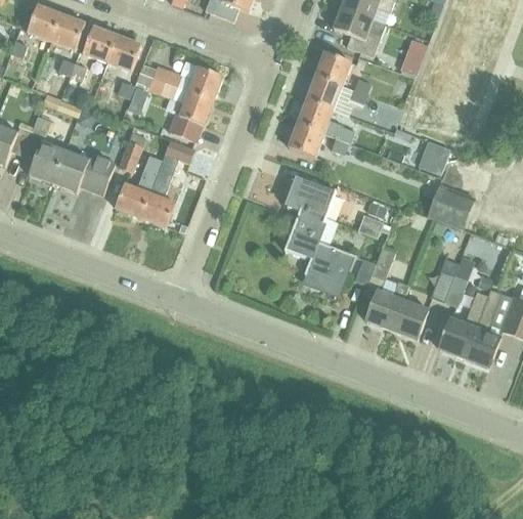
[(208,0),(205,9),(233,20),(238,7),(248,10),(252,0),(208,0)]
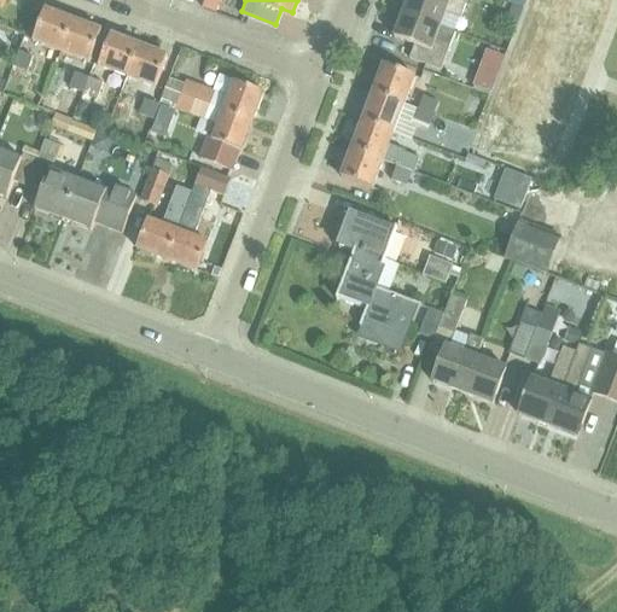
[(406,0),(403,7),(442,22),(446,9),(461,15),(466,0),(406,0)]
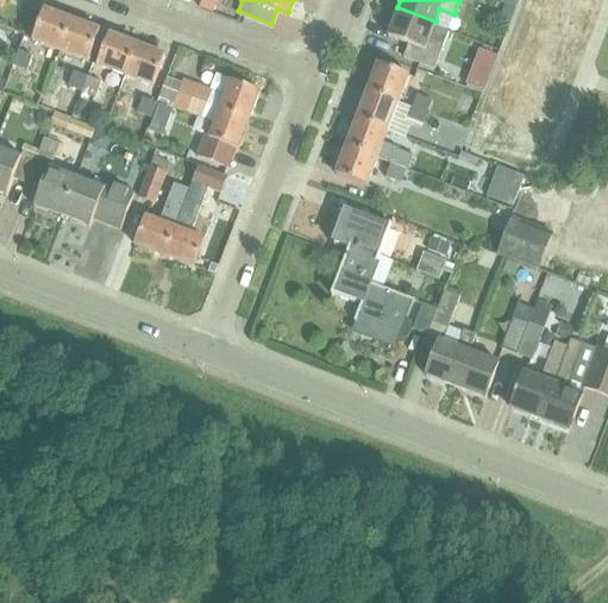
[(503,0),(497,14),(509,19),(512,11),(515,4),(507,0),(503,0)]
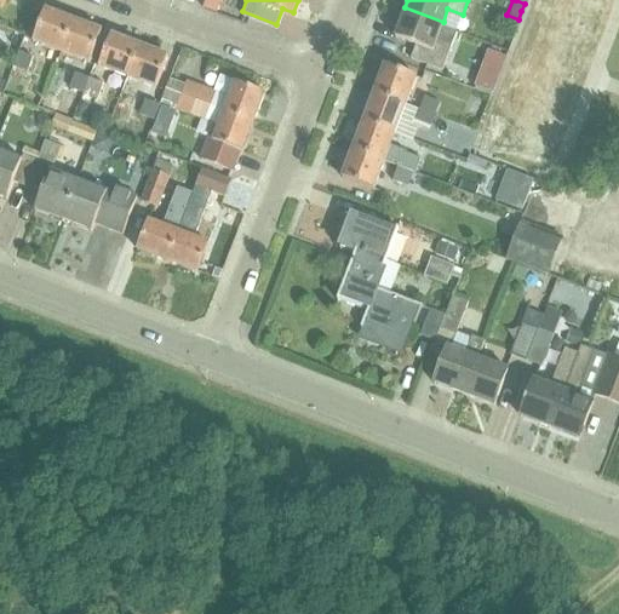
[(61,47),(72,16),(44,5),(32,36),(61,47)]
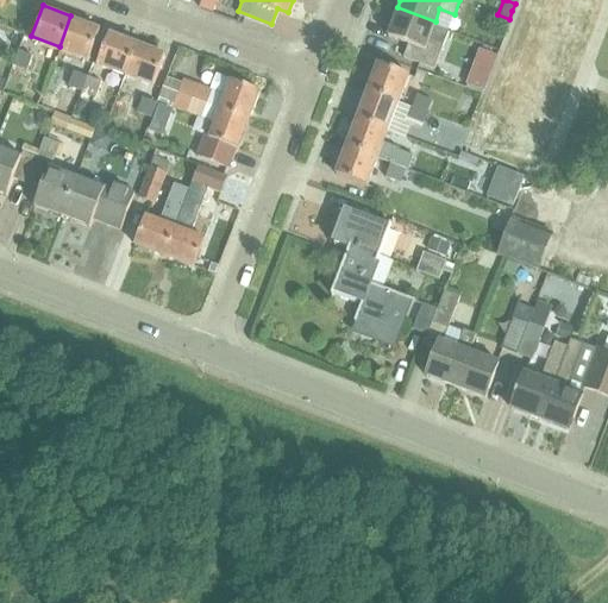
[(397,7),(388,32),(409,41),(405,54),(434,64),(449,26),(436,22),(397,7)]
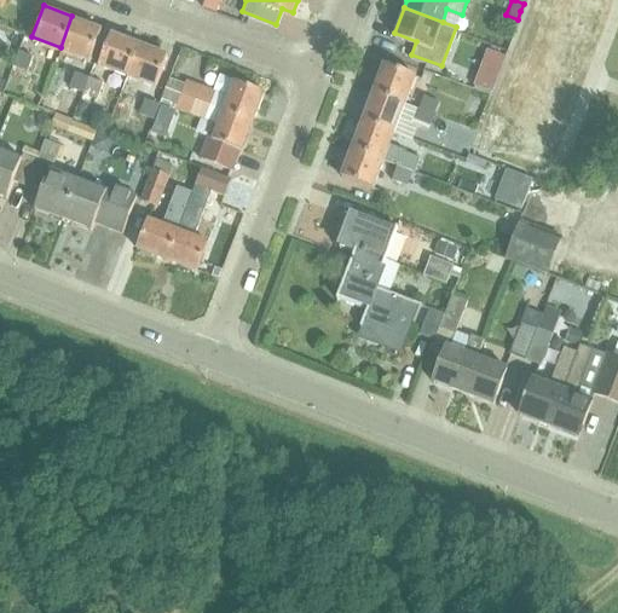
[(554,15),(529,80),(569,94),(594,30),(554,15)]
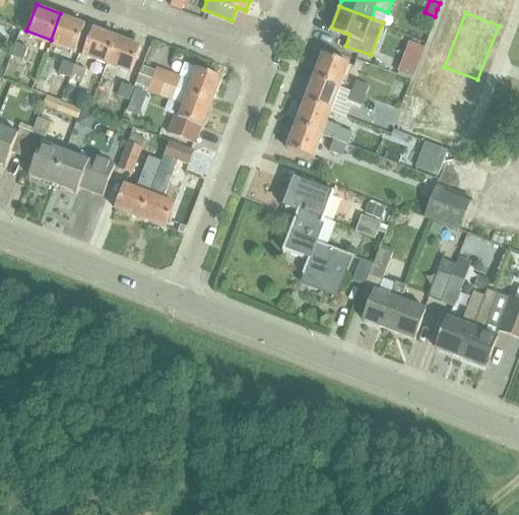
[(60,13),(51,40),(74,49),(84,22),(60,13)]
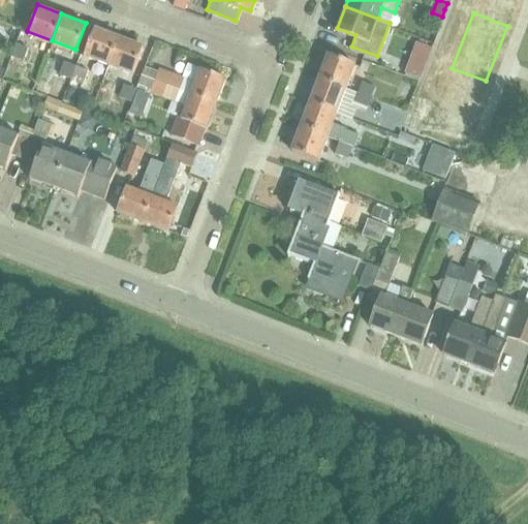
[(109,62),(119,35),(94,26),(84,53),(109,62)]
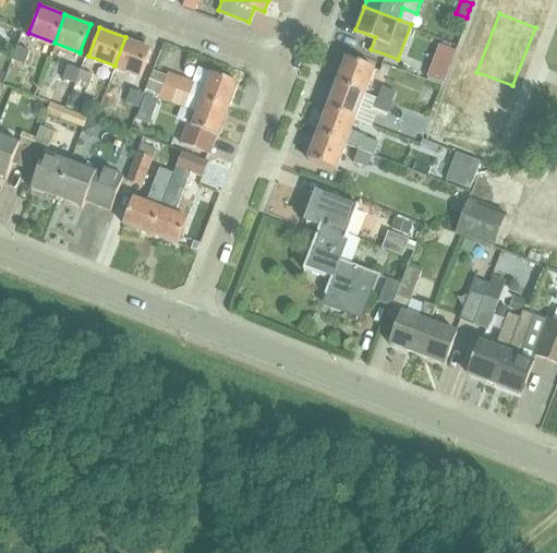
[(125,37),(114,65),(140,75),(150,47),(125,37)]
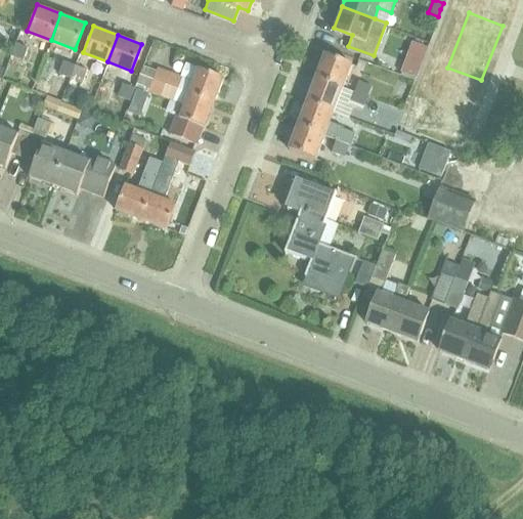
[(28,42),(14,37),(9,52),(23,56),(28,42)]
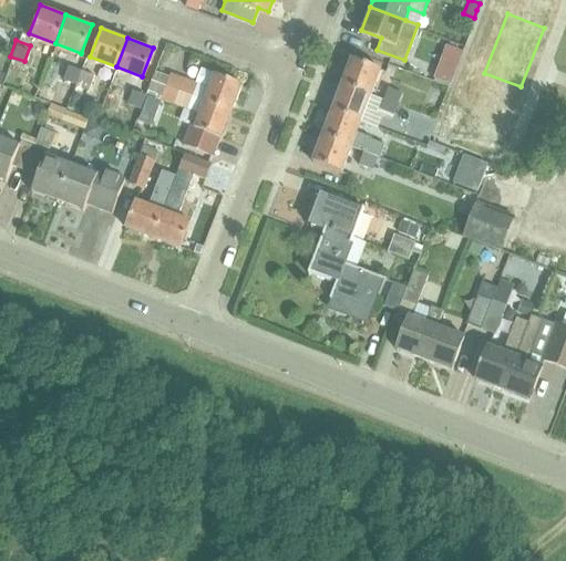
[(445,44),(441,54),(458,60),(462,50),(445,44)]
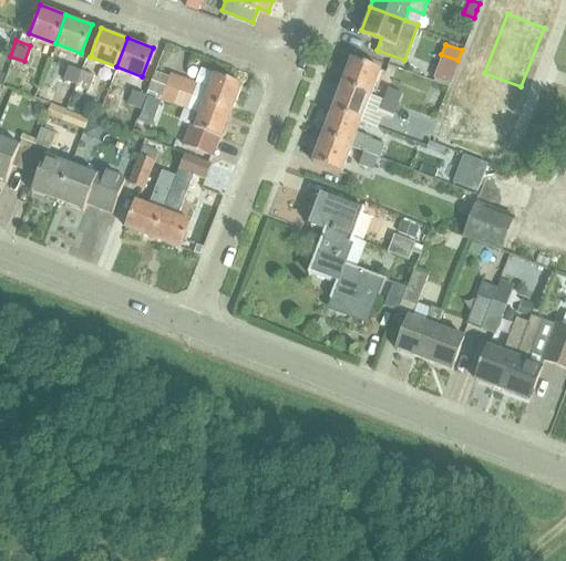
[(341,82),(370,92),(380,65),(351,55),(341,82)]
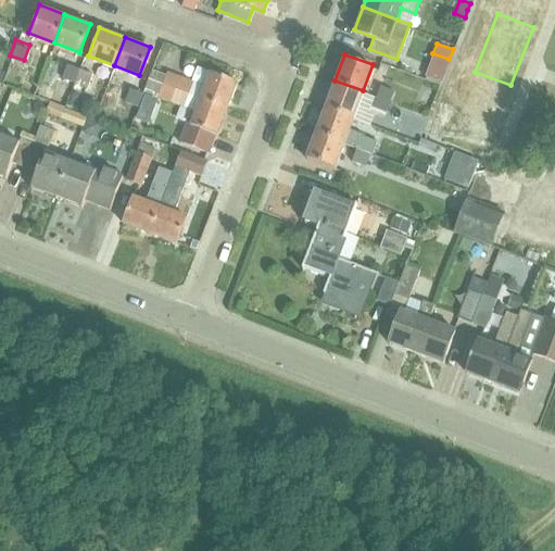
[(66,61),(61,74),(74,79),(79,66),(66,61)]
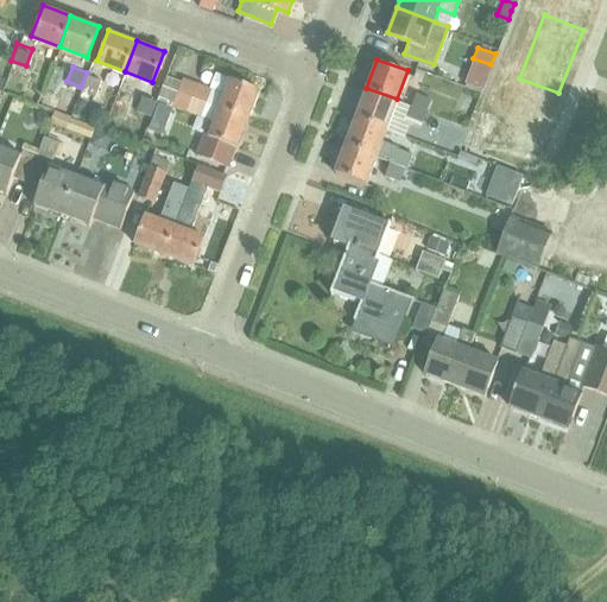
[(259,87),(231,76),(216,71),(209,86),(188,77),(182,76),(181,80),(165,75),(157,96),(172,102),(188,108),(193,95),(248,115),(259,87)]
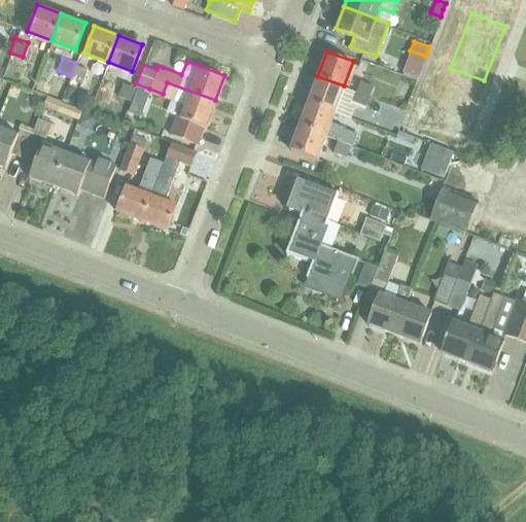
[(75,63),(70,75),(83,80),(89,67),(75,63)]
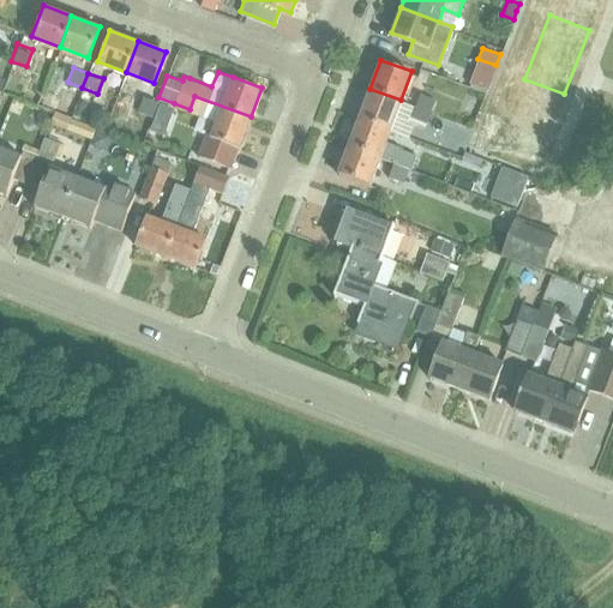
[(522,82),(499,145),(541,161),(564,97),(522,82)]
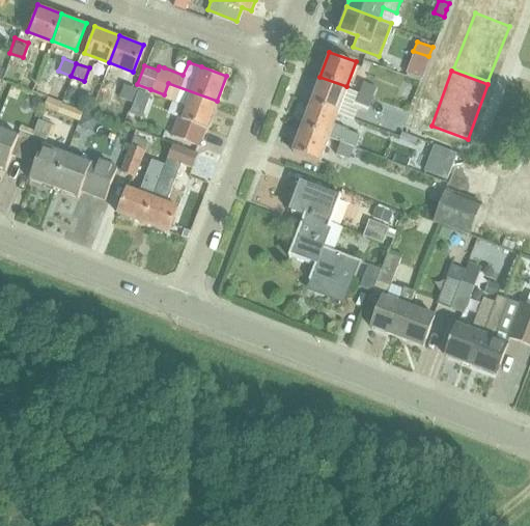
[(319,77),(310,101),(337,110),(346,86),(319,77)]
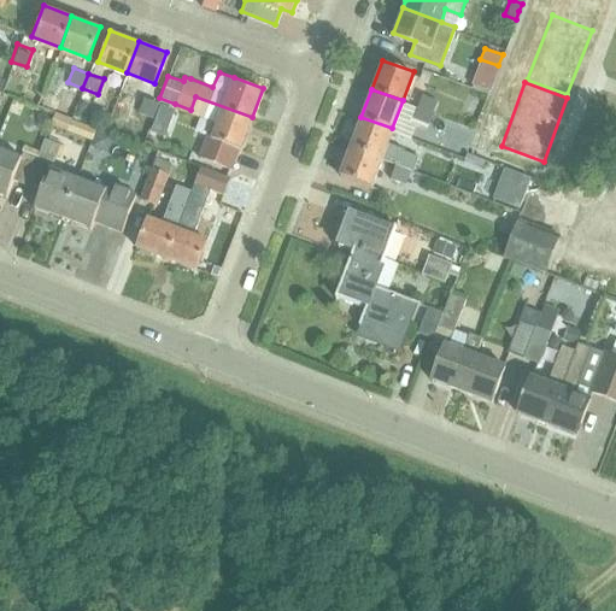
[(422,92),(416,106),(433,112),(439,98),(422,92)]
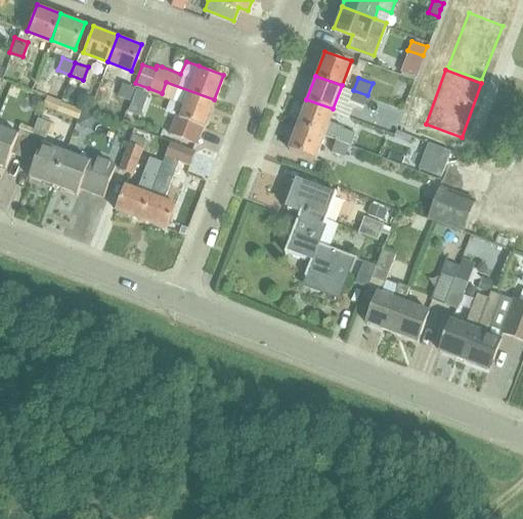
[(134,85),(123,81),(117,95),(118,96),(123,97),(127,99),(129,100),(134,85)]
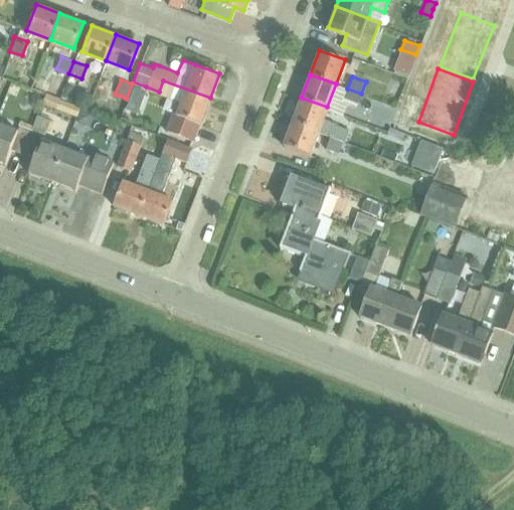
[(163,80),(159,92),(181,100),(177,112),(173,110),(166,128),(192,138),(199,122),(201,122),(210,98),(163,80)]
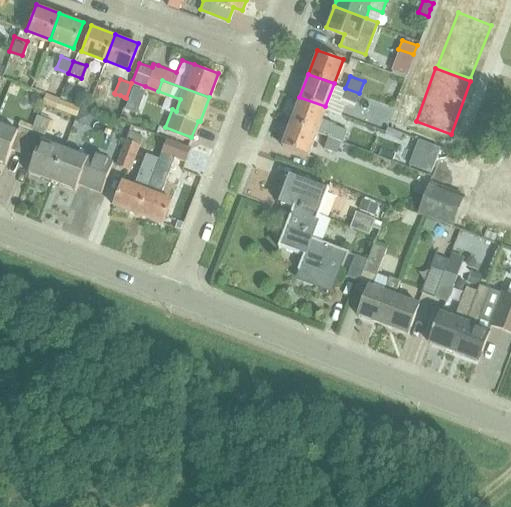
[(50,82),(47,90),(57,94),(60,86),(50,82)]
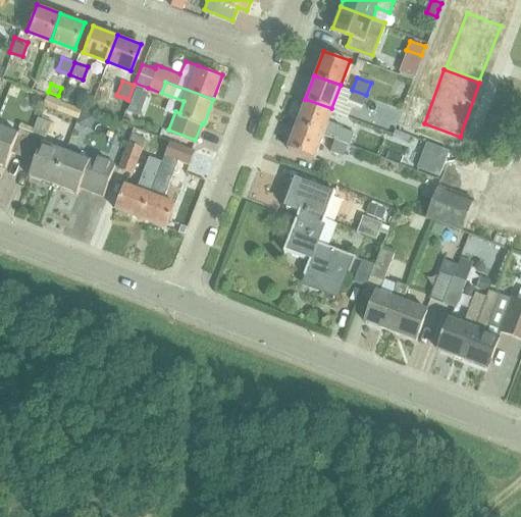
[(361,107),(366,95),(352,90),(348,102),(361,107)]
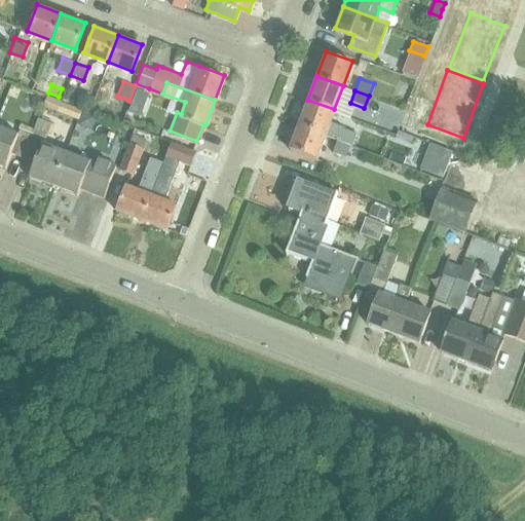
[(45,92),(41,103),(57,109),(61,99),(45,92)]
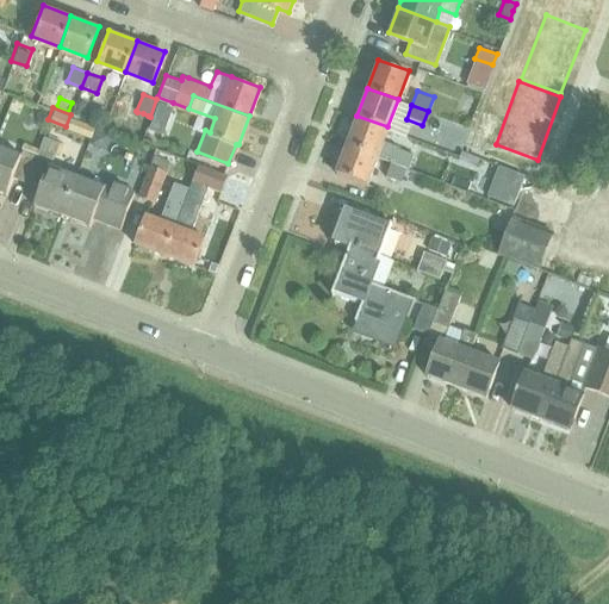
[(45,109),(36,111),(39,122),(48,119),(45,109)]
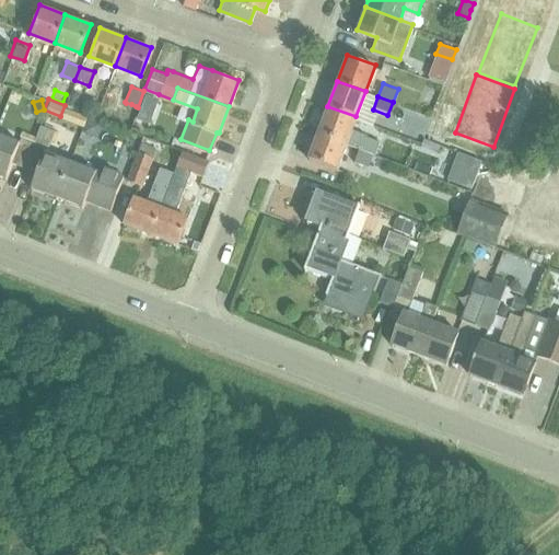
[(126,103),(124,108),(135,112),(136,106),(131,104),(126,103)]
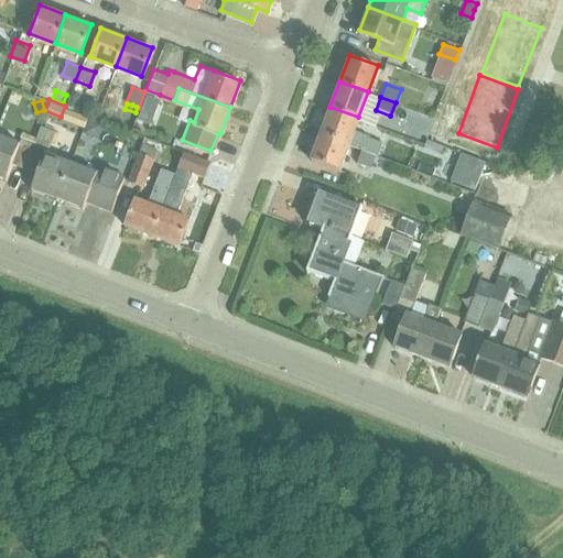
[(419,123),(420,104),(404,104),(403,122),(419,123)]
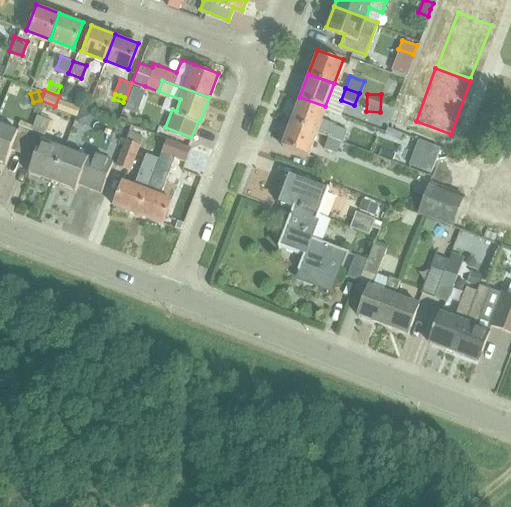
[(325,106),(299,97),(291,120),(317,130),(327,134),(340,138),(342,139),(344,140),(349,127),(335,121),(335,120),(322,115),(325,106)]
